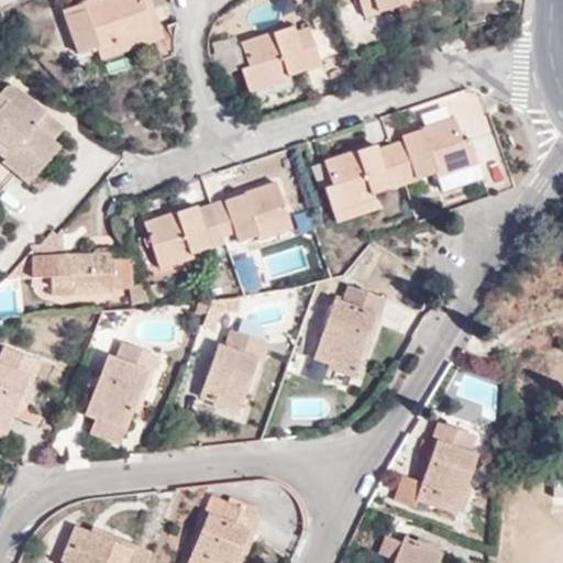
[(76,53),(95,47),(98,53),(151,34),(143,11),(145,10),(142,0),(89,0),(62,10),(76,53)]
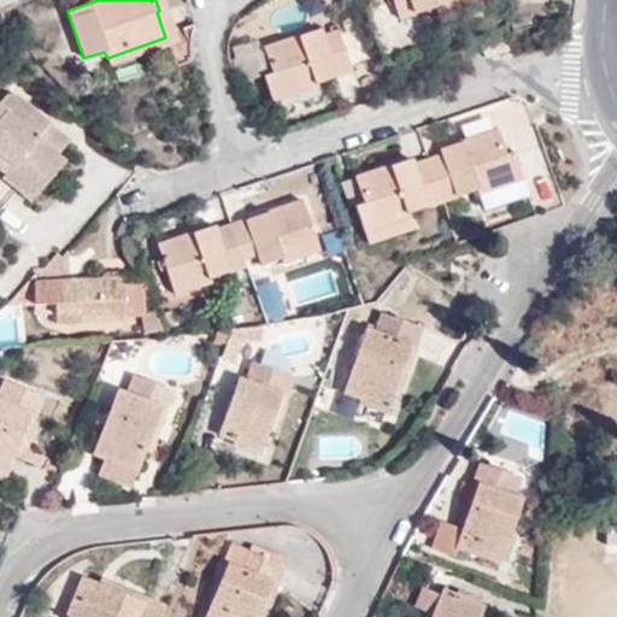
[(157,12),(165,37),(107,58),(110,68),(181,42),(165,0),(156,0),(159,11),(157,12)]
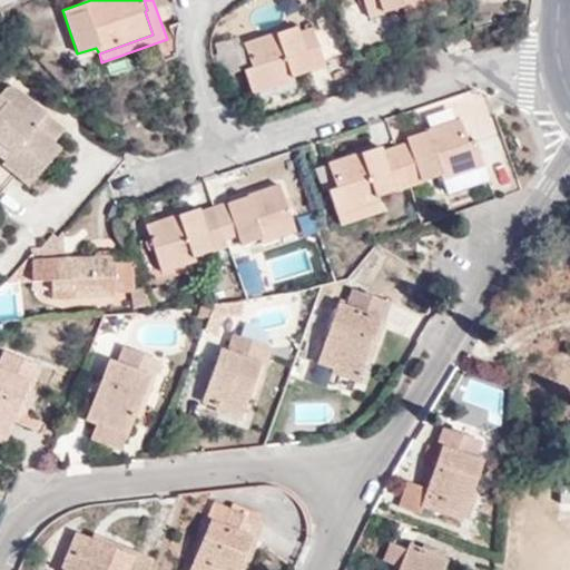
[(362,0),(367,19),(402,8),(403,11),(435,0),(362,0)]
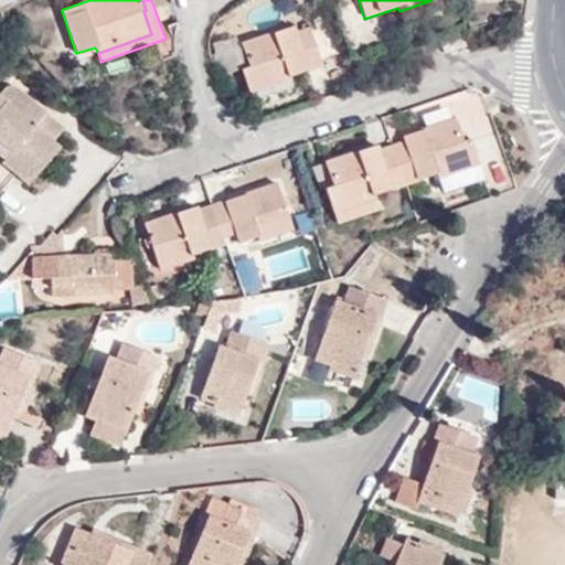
[(403,23),(446,9),(443,0),(432,0),(400,11),(403,23)]
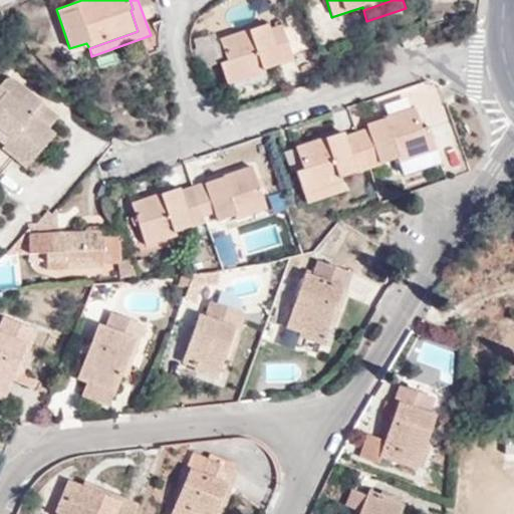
[(282,25),(270,30),(269,24),(221,40),(228,61),(221,64),(228,85),(266,74),(265,70),(295,60),(282,25)]
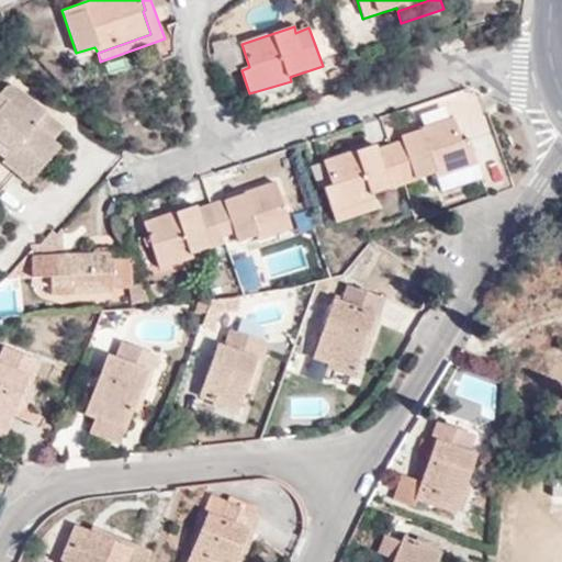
[(0,191),(13,173),(26,184),(55,144),(49,139),(59,125),(9,89),(6,89),(2,89),(0,89),(0,191)]
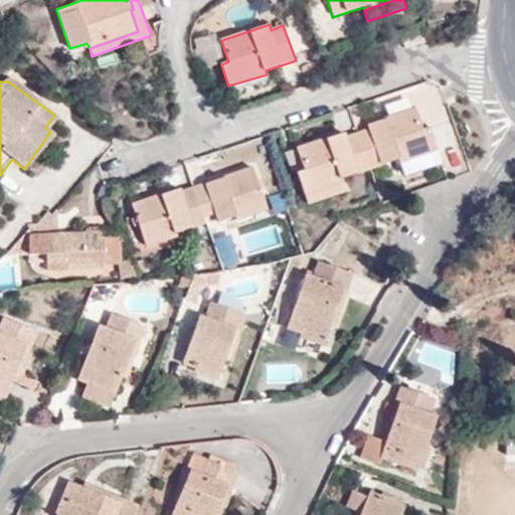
[(365,126),(366,129),(356,133),(368,168),(397,158),(399,163),(435,150),(427,128),(420,130),(413,109),(365,126)]
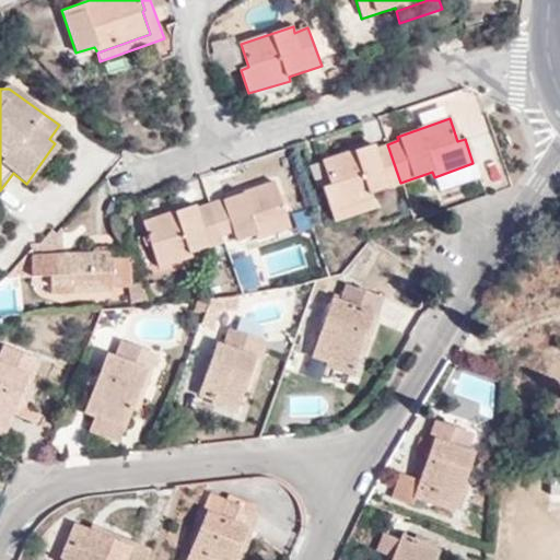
[(369,195),(400,183),(387,144),(375,148),(374,144),(321,163),(328,186),(323,189),(329,214),(370,200),(369,195)]
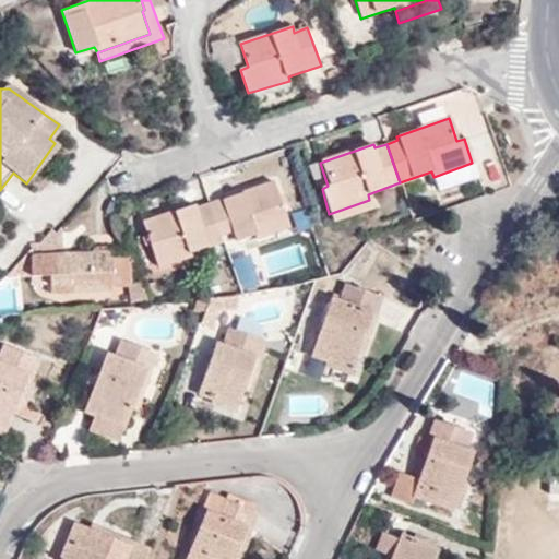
[(289,227),(272,180),(209,203),(221,237),(232,234),(235,241),(254,233),(257,238),(289,227)]
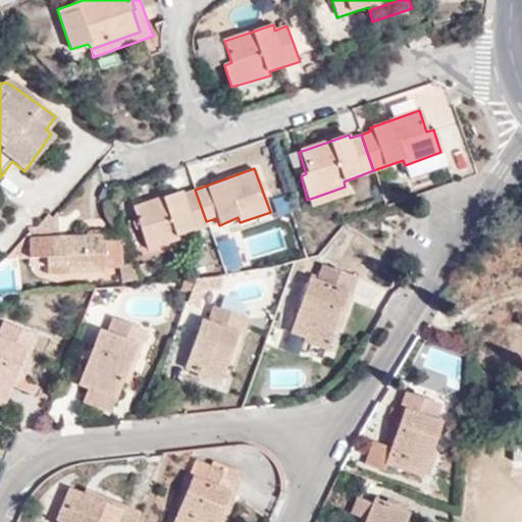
[(348,195),(345,187),(307,200),(310,209),(348,195)]
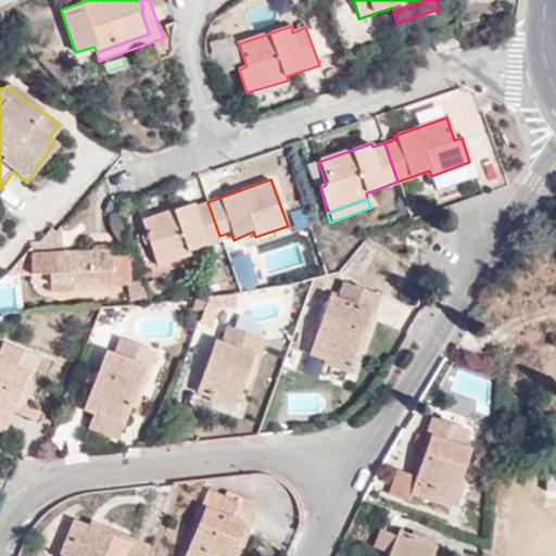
[(220,241),(219,236),(207,202),(174,214),(173,209),(141,220),(158,267),(189,256),(188,252),(220,241)]
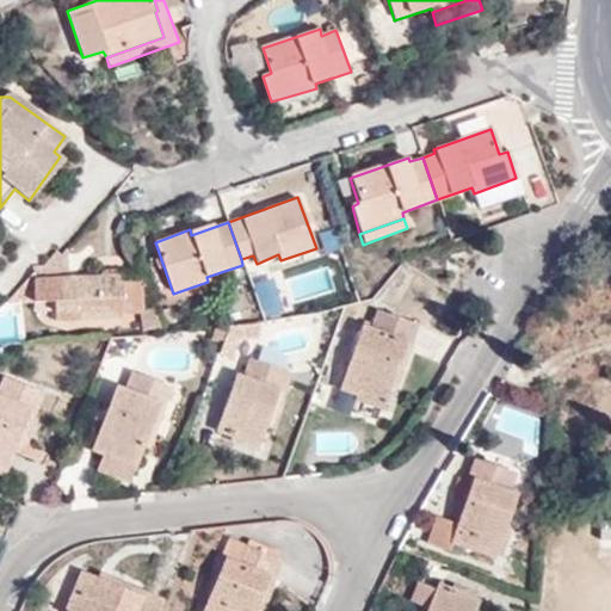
[(49,278),(49,267),(42,269),(31,269),(32,273),(34,303),(54,302),(55,313),(55,322),(122,319),(122,315),(121,289),(119,276),(49,278)]
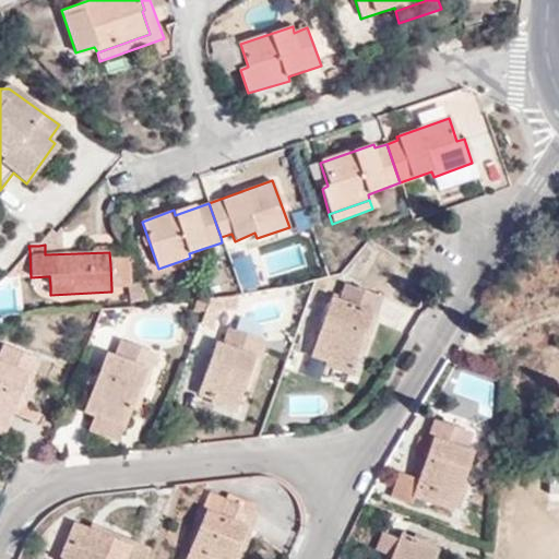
[(123,263),(110,264),(111,288),(126,287),(123,263)]
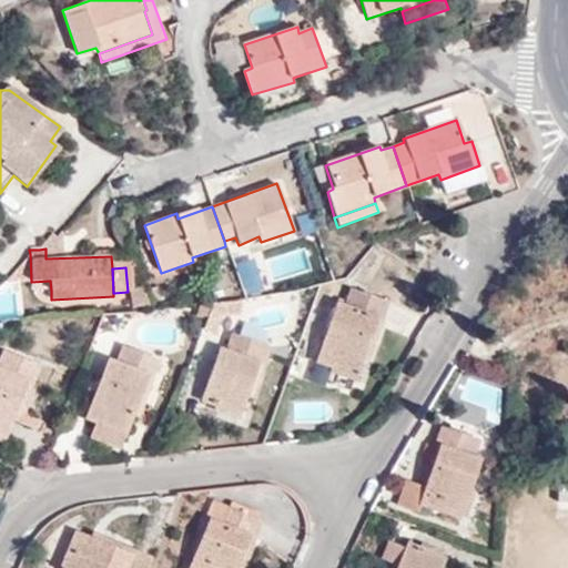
[(31,282),(31,291),(51,291),(50,281),(31,282)]
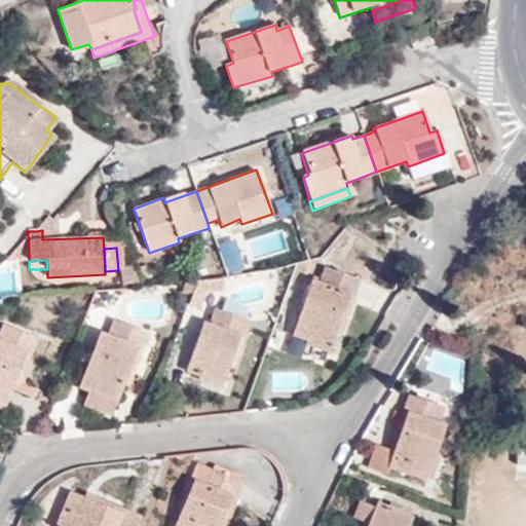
[(292,337),(331,349),(336,332),(349,293),(357,296),(361,282),(323,267),(317,284),(311,280),(292,337)]
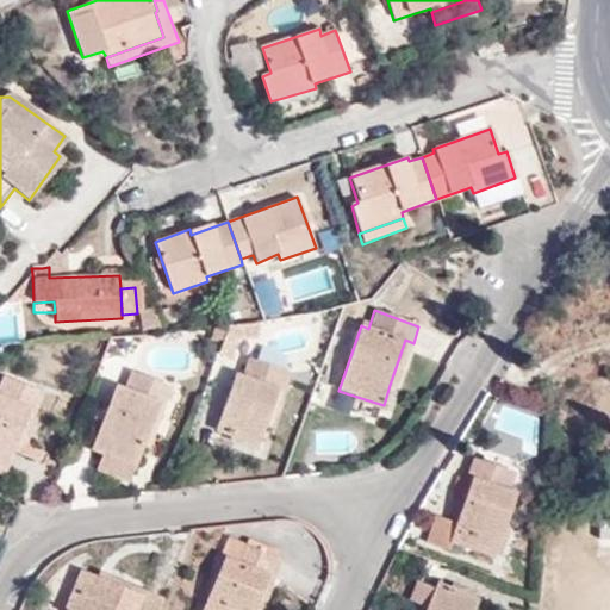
[(390,385),(397,387),(414,343),(405,340),(390,385)]
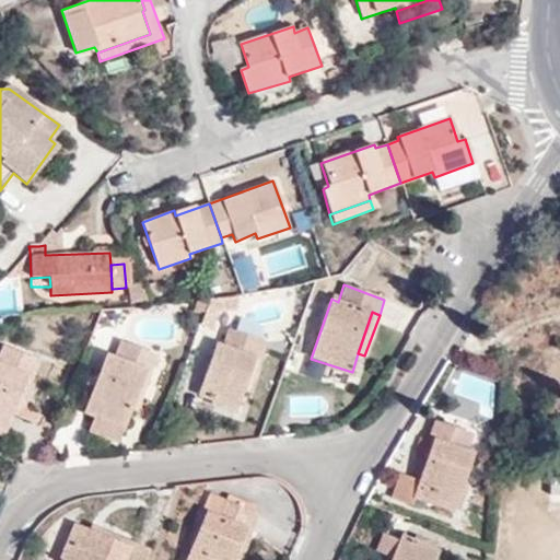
[(198,396),(236,410),(243,392),(255,357),(261,360),(267,343),(228,329),(222,345),(216,342),(198,396)]
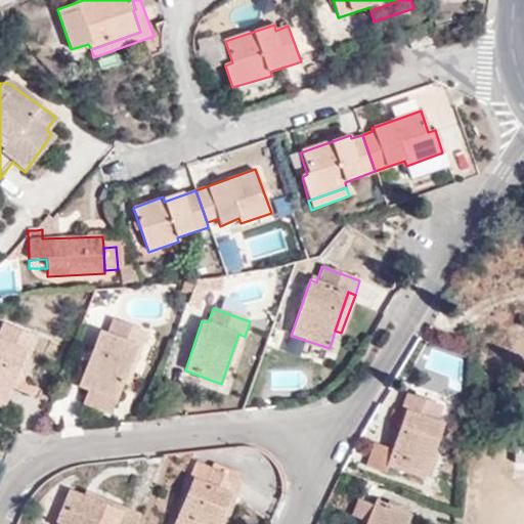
[(99,329),(78,386),(88,390),(116,400),(123,383),(137,344),(142,346),(147,332),(112,318),(107,332),(99,329)]
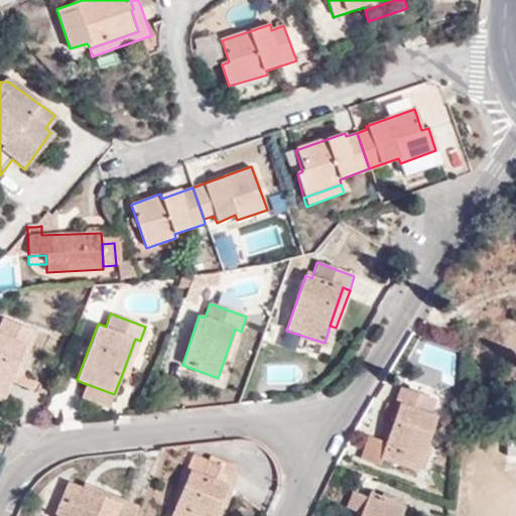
[(0,397),(4,399),(11,381),(25,344),(30,346),(36,333),(29,330),(2,317),(0,321),(0,397)]
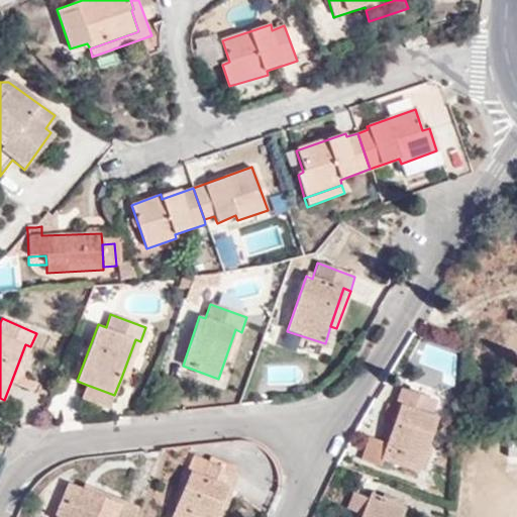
[(224,362),(230,364),(241,332),(235,329),(224,362)]
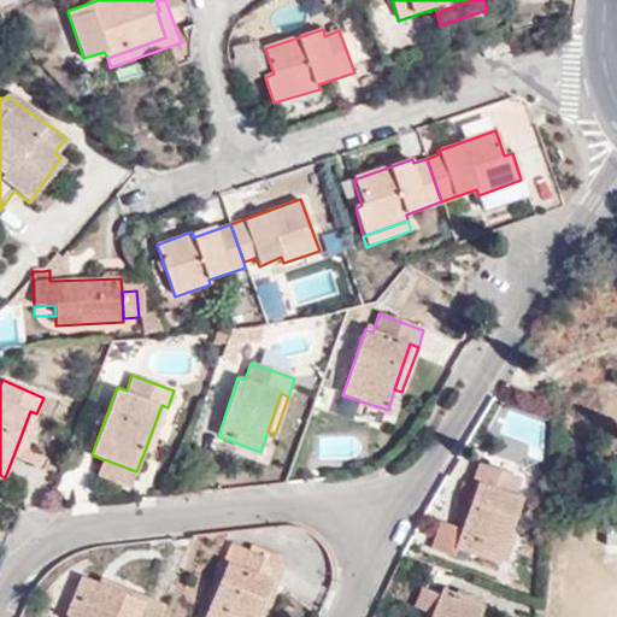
[(13,456),(19,458),(36,413),(30,411),(13,456)]
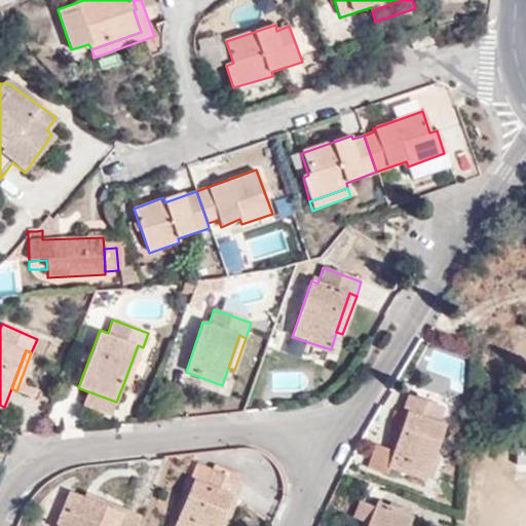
[(83,404),(111,414),(116,402),(88,391),(83,404)]
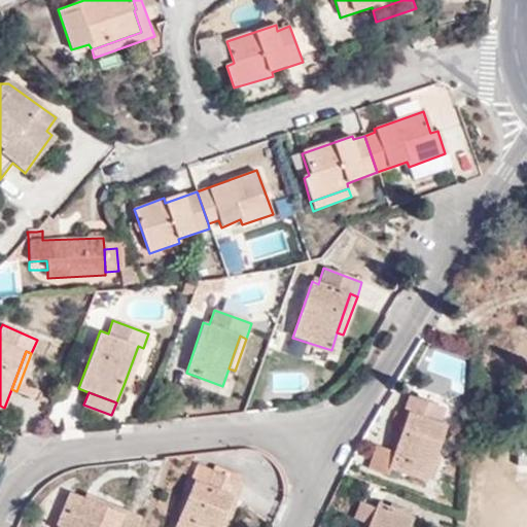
[(403,411),(409,413),(389,470),(426,484),(446,425),(441,423),(445,409),(408,396),(403,411)]
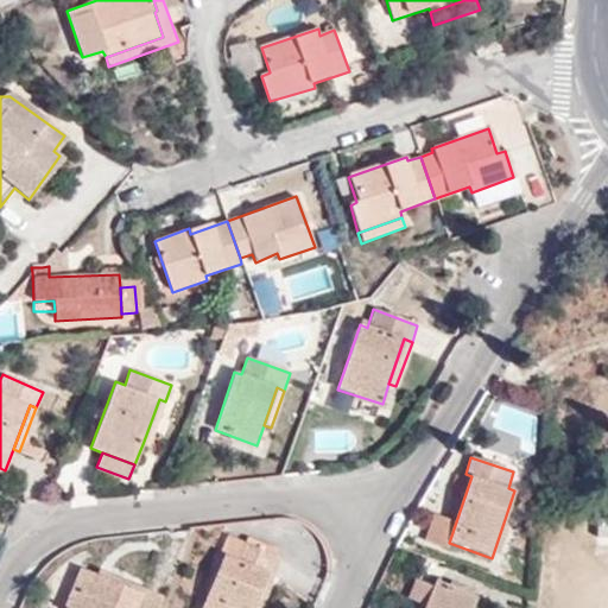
[(424,542),(447,549),(449,543),(472,476),(466,474),(450,520),(432,514),(424,542)]
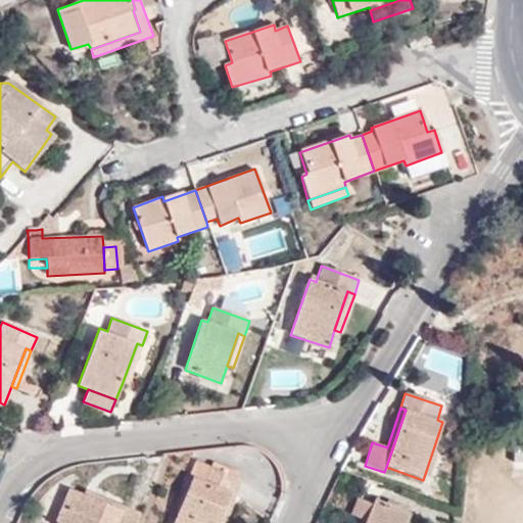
[(193,475),(173,522),(218,522),(231,491),(235,493),(241,478),(206,464),(200,478),(193,475)]
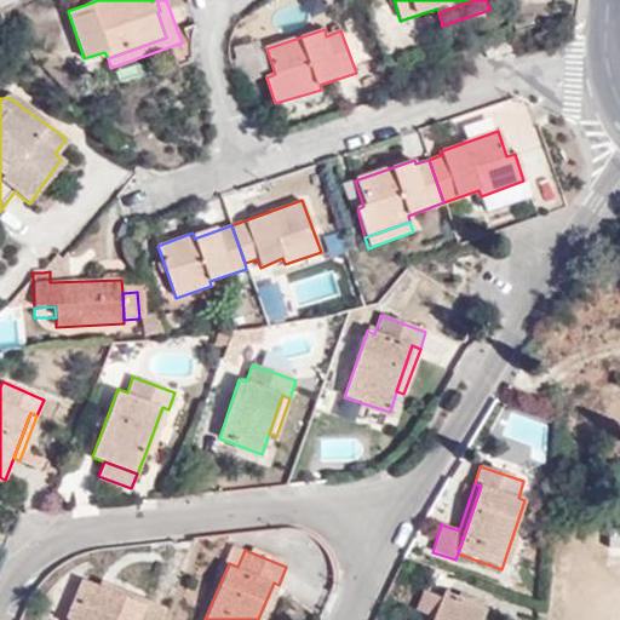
[(159,619),(165,606),(149,600),(147,607),(99,586),(81,578),(63,619),(159,619)]
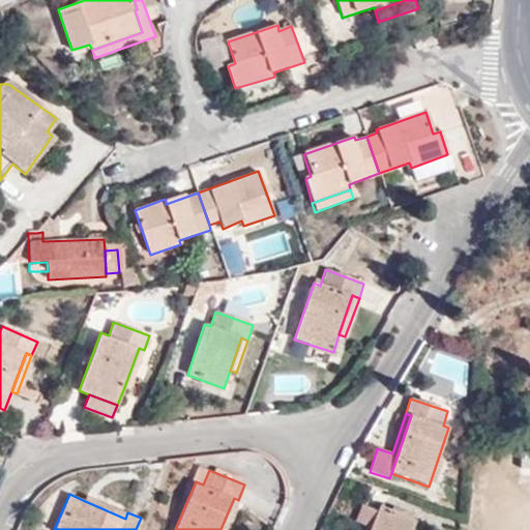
[(127,512),(87,496),(85,501),(125,519),(127,512)]
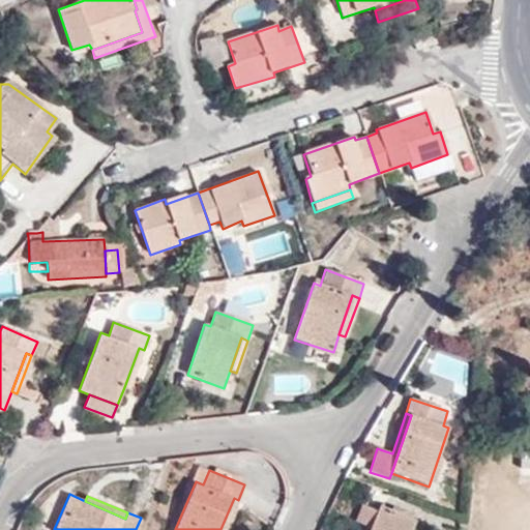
[(221,529),(226,529),(238,500),(234,498),(221,529)]
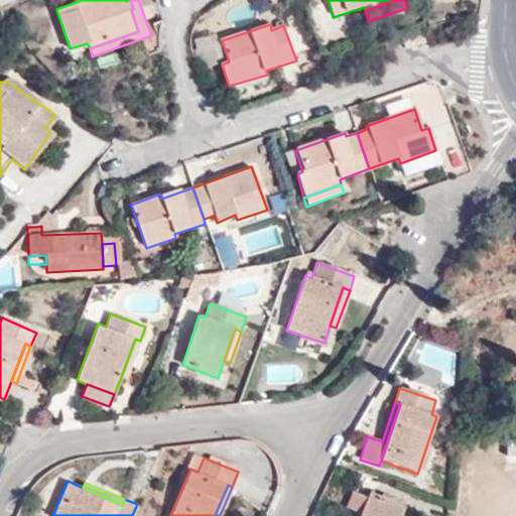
[(346,508),(356,513),(354,515),(360,515),(368,499),(353,492),(346,508)]
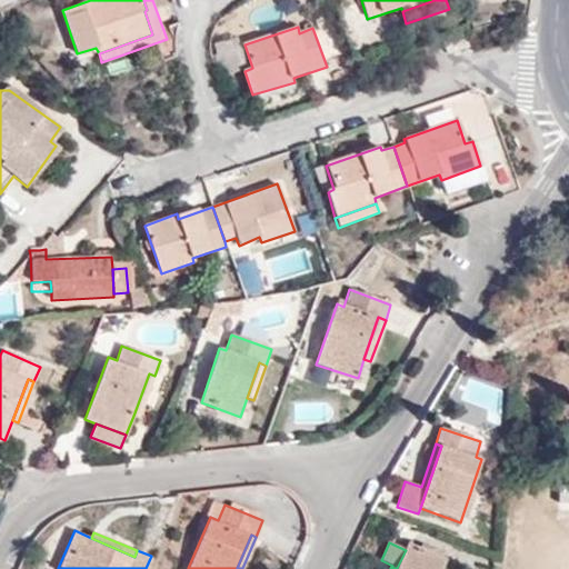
[(397,568),(441,568),(446,559),(408,543),(406,550),(397,568)]
